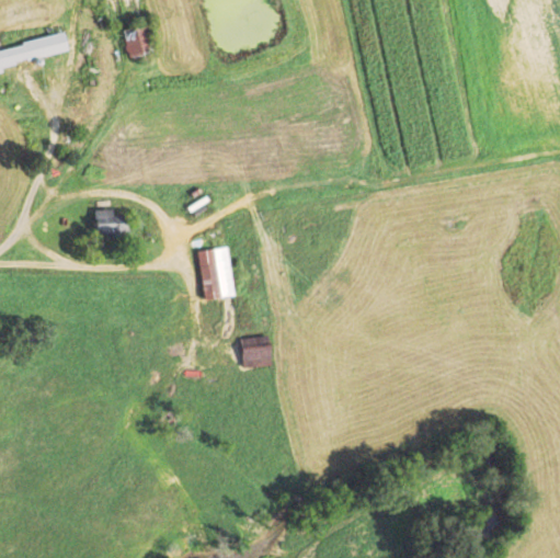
[(132,53),(156,45),(148,20),(123,27),(132,53)]
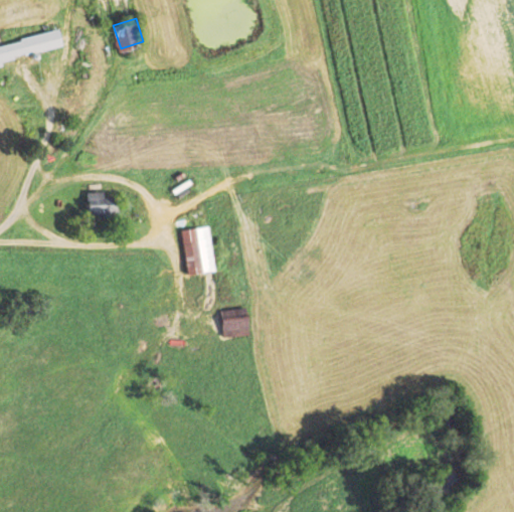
[(0,59),(66,45),(62,28),(0,41),(0,59)]
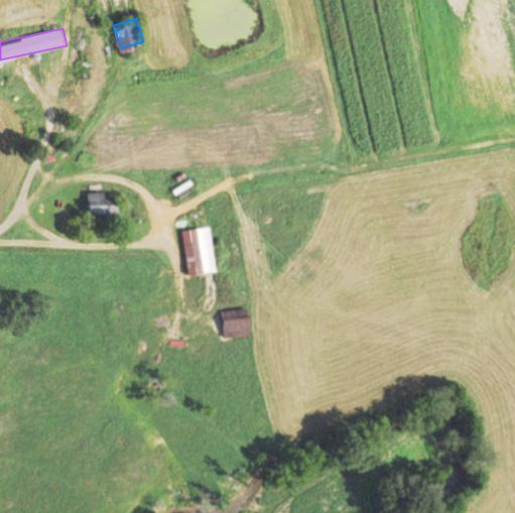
[(88,190),(88,214),(122,213),(122,190),(88,190)]
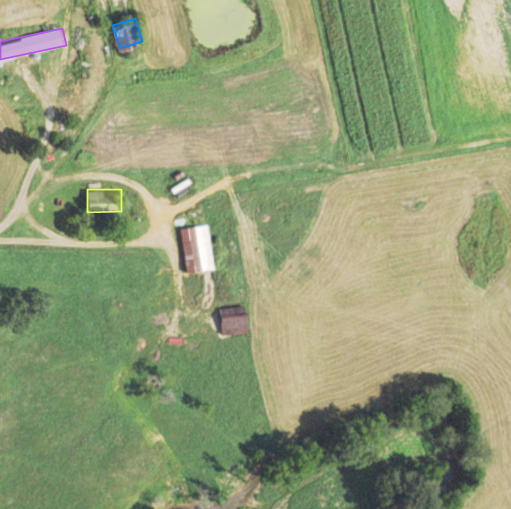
[(187,271),(214,268),(209,223),(182,226),(187,271)]
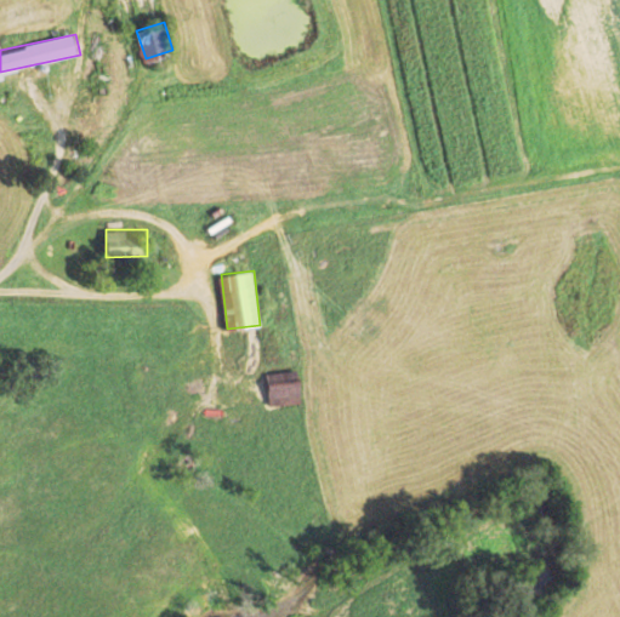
[(303,401),(301,369),(268,370),(269,403),(303,401)]
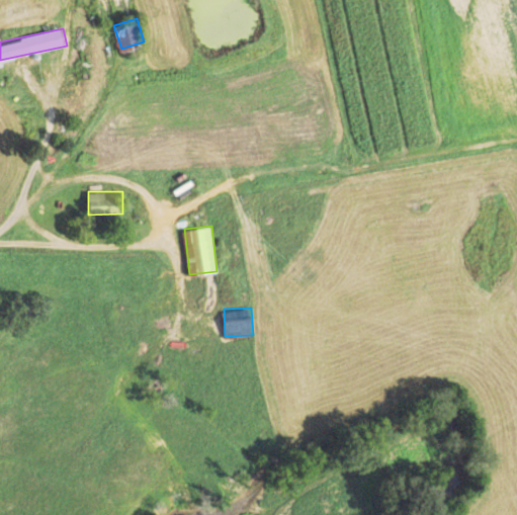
All buildings are outlined.
